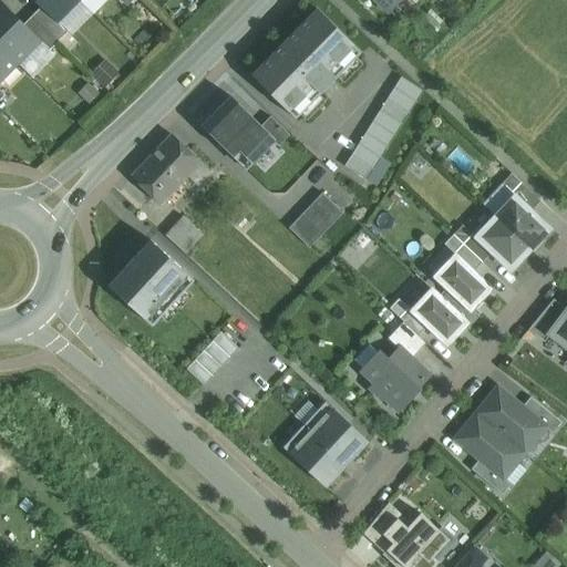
[(75,0),(35,0),(42,6),(57,20),(58,19),(75,0)]
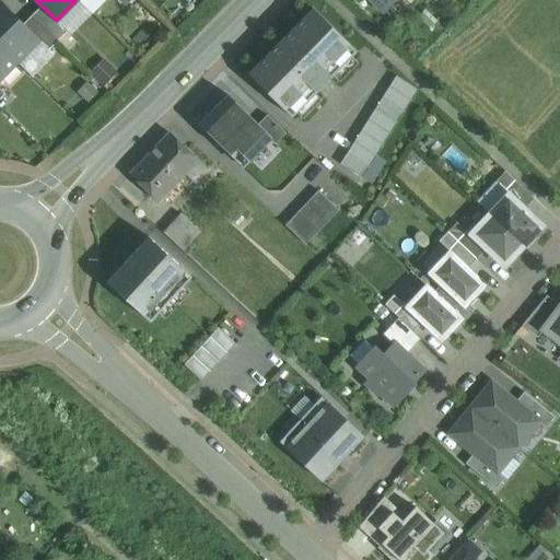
[(371,0),(384,11),(394,0),(371,0)]
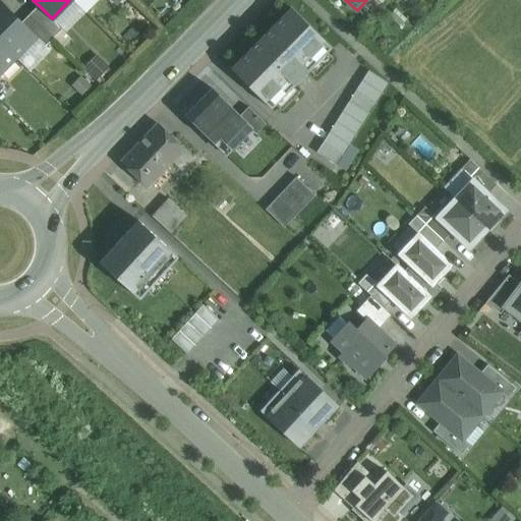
[(21,23),(0,2),(0,42),(15,57),(36,38),(21,23)]
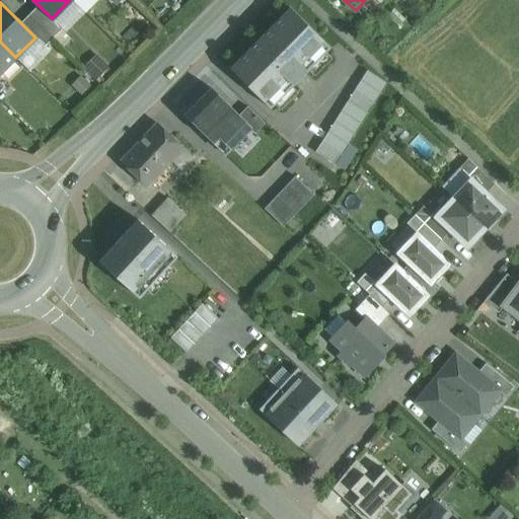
[(52,18),(39,5),(29,14),(54,38),(63,28),(53,17),(52,18)]
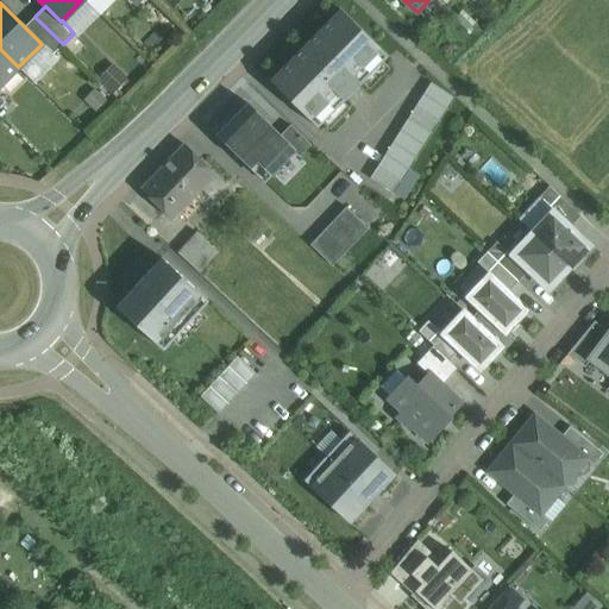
[(388,57),(340,10),(270,81),(275,85),(318,127),(388,57)]
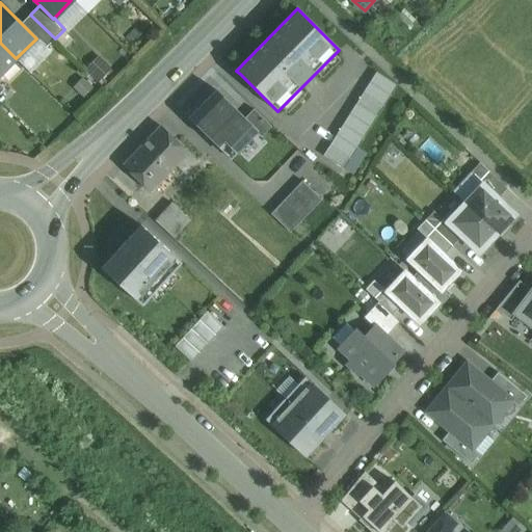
[(55,38),(30,15),(22,24),(36,38),(47,48),(55,38)]
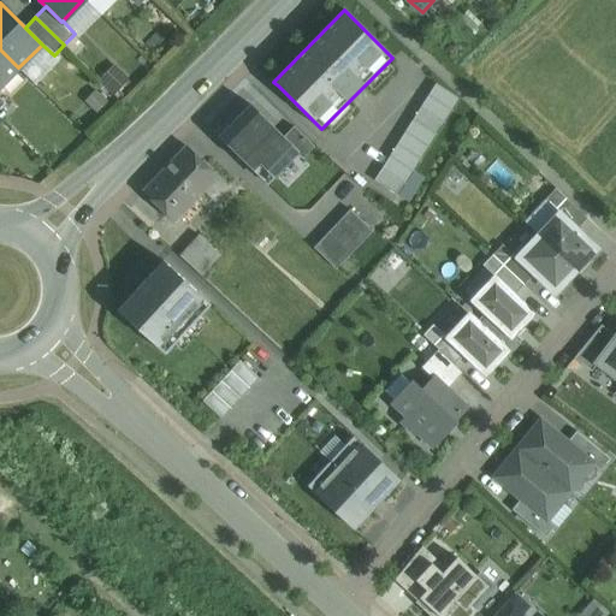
[(0,86),(18,67),(0,49),(0,86)]
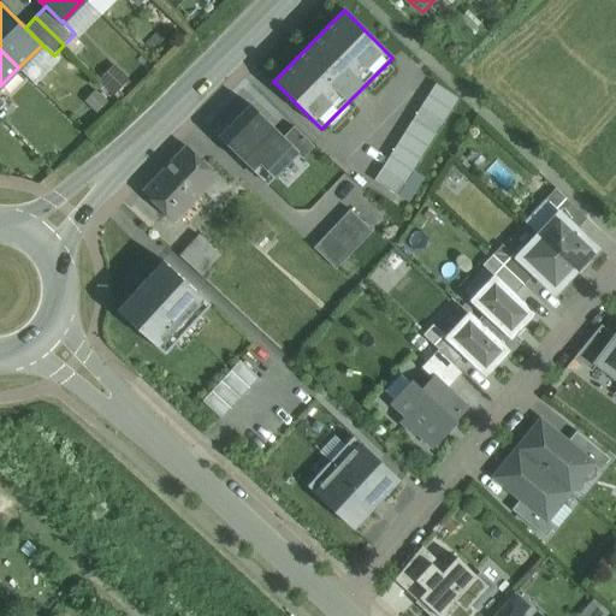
[(426,175),(419,171),(460,95),(432,80),(377,182),(412,201),(426,175)]
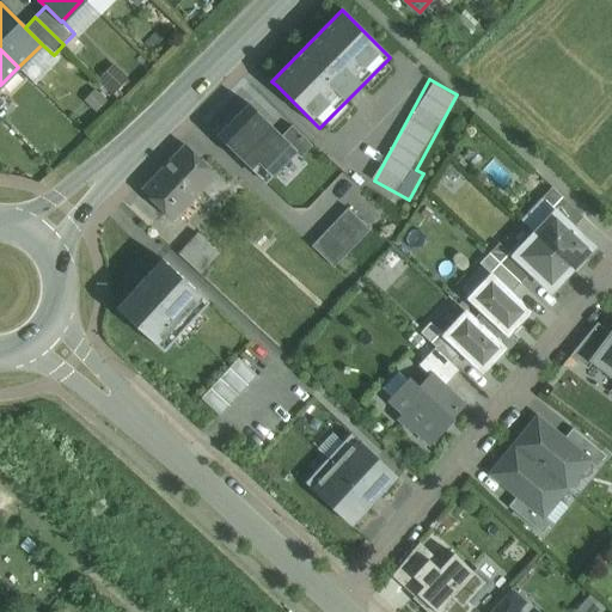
[(298,152),(250,104),(218,136),(265,183),(298,152)]
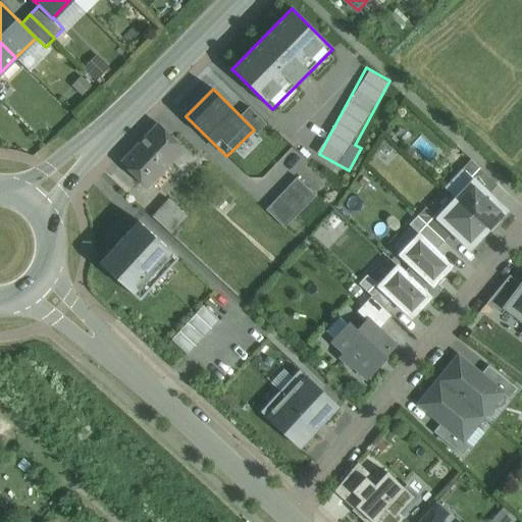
[(158,123),(121,162),(148,188),(173,162),(186,149),(158,123)]
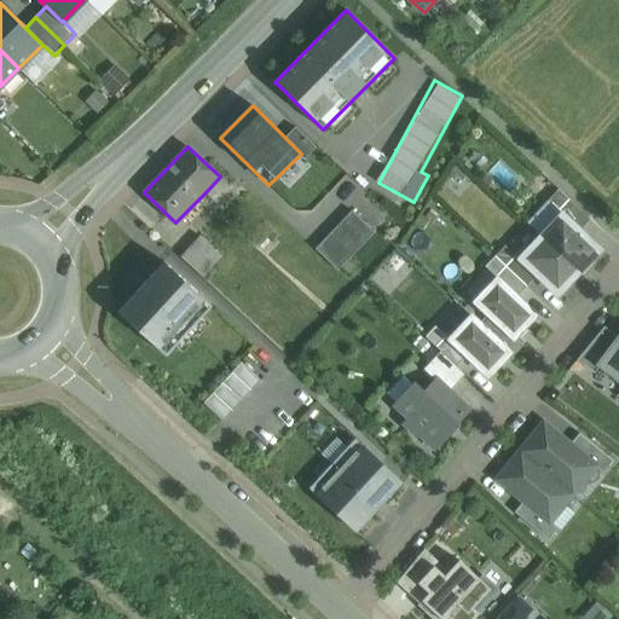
[(220,177),(206,192),(215,202),(230,186),(220,177)]
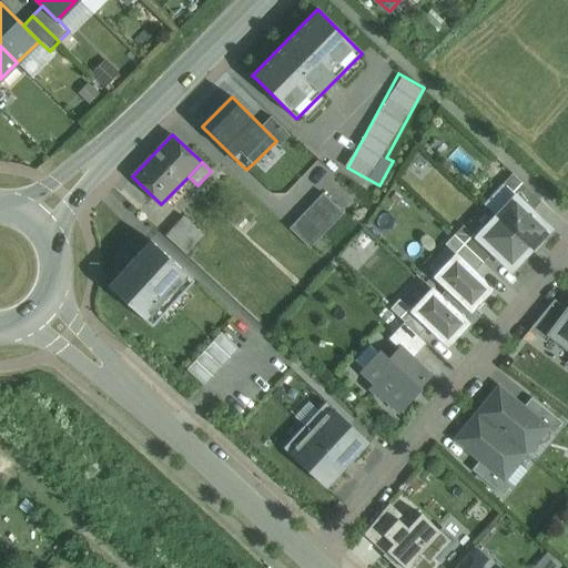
[(541,201),(513,174),(504,183),(516,195),(533,211),(541,201)]
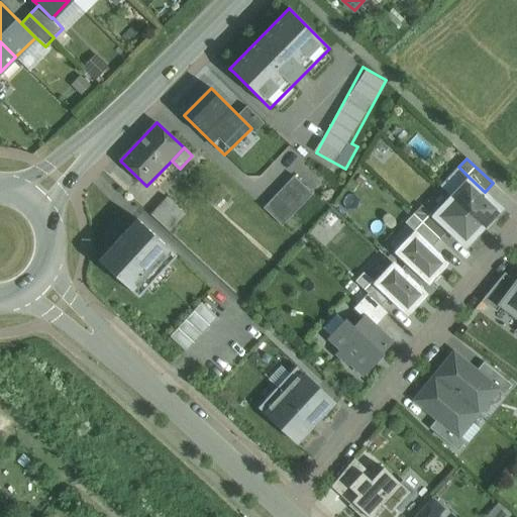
[(297,176),(266,205),(283,222),(313,193),(297,176)]
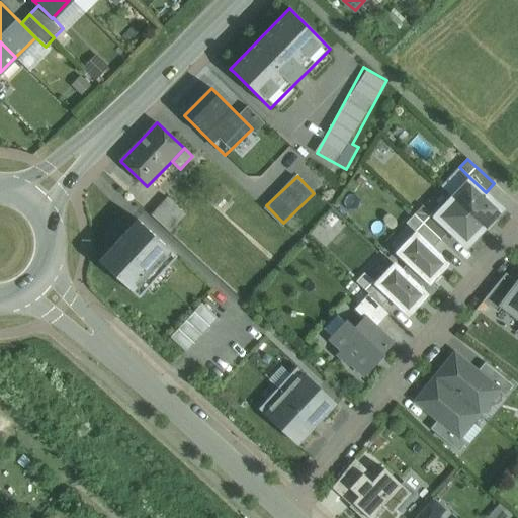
[(486,192),(470,178),(452,197),(485,229),(503,209),(486,192)]
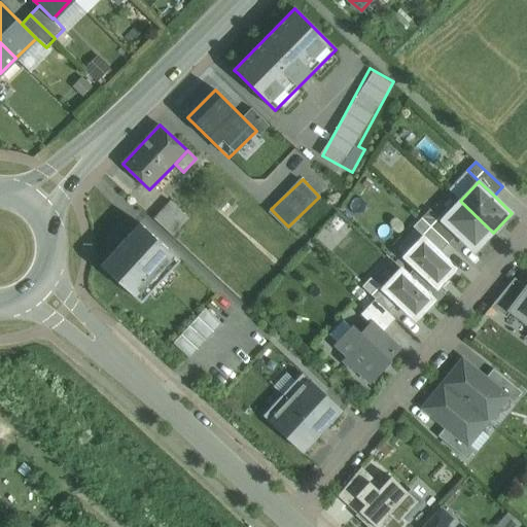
[(224,188),(213,202),(222,210),(234,196),(224,188)]
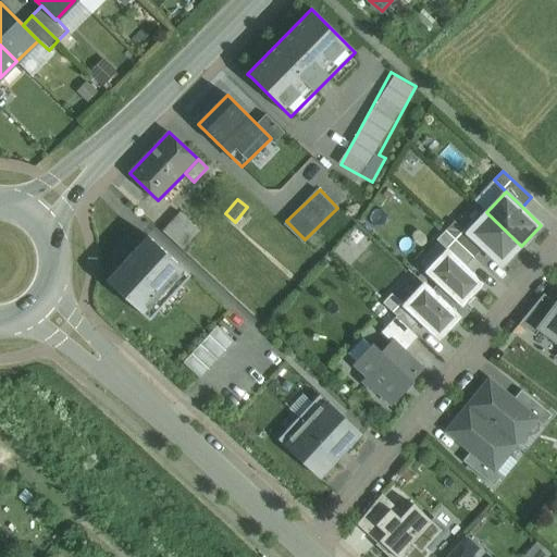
[(199,231),(180,212),(171,222),(190,239),(199,231)]
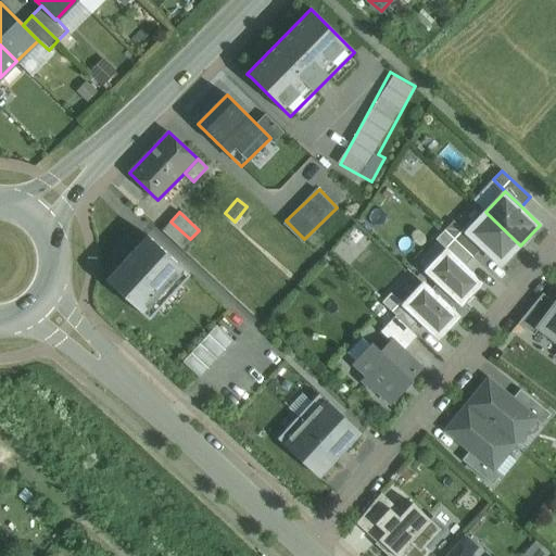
[(520,245),(485,212),(466,232),(482,248),(502,266),(520,245)]
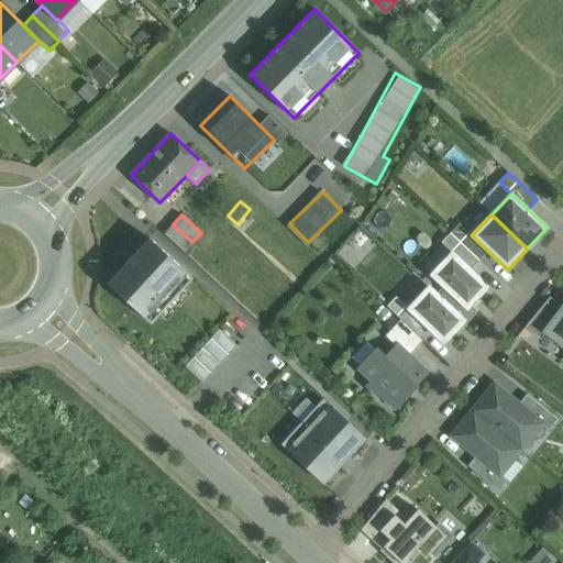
[(472,235),(460,223),(451,233),(479,261),(488,251),(472,235)]
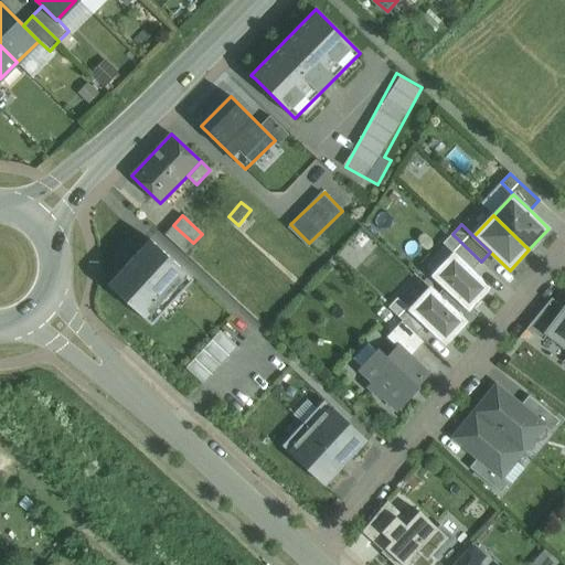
[(193,243),(173,225),(166,234),(184,253),(193,243)]
